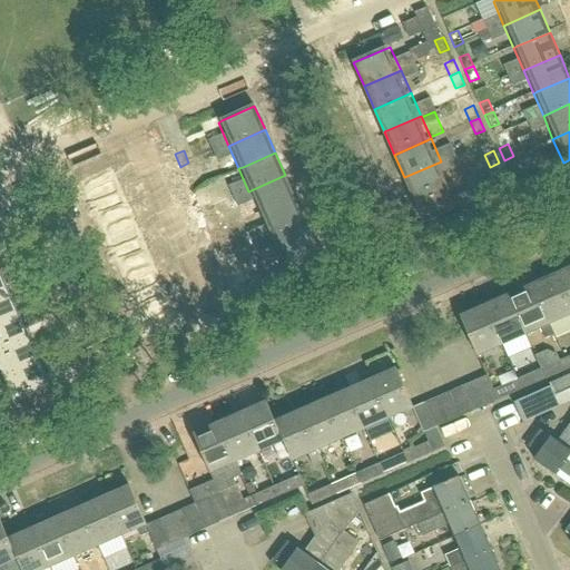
[(504,160),(510,173),(519,169),(513,156),(504,160)]
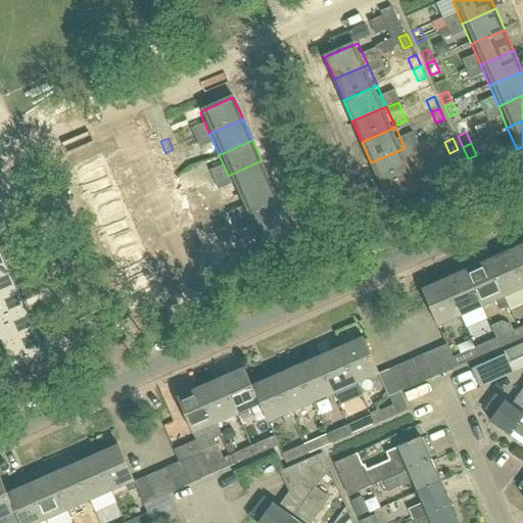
[(159,155),(160,155),(155,144),(154,144),(147,147),(152,158),(159,155)]
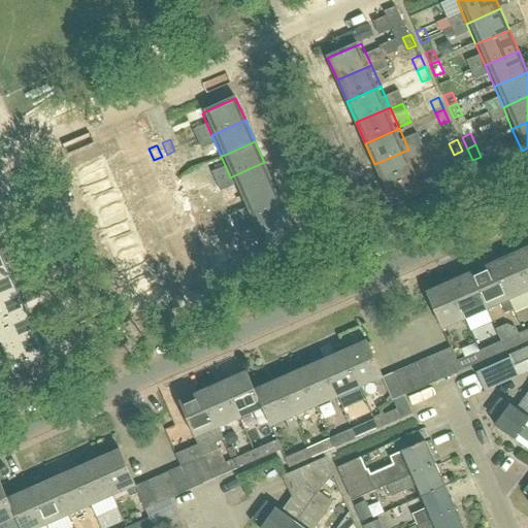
[(408,150),(374,164),(384,186),(414,172),(418,170),(408,150)]
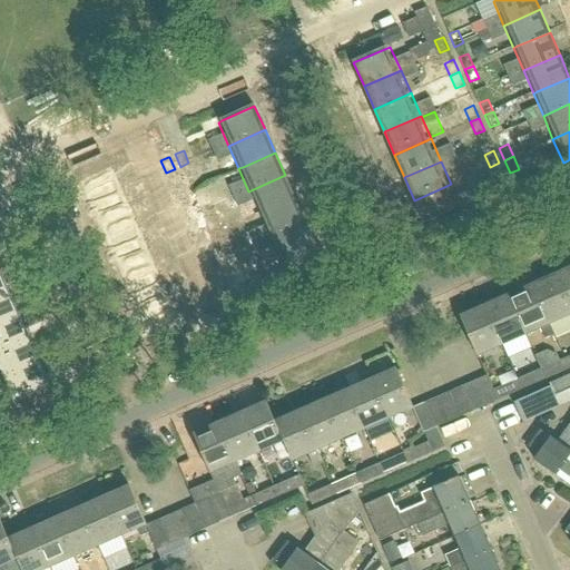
[(495,179),(504,175),(499,163),(490,167),(495,179)]
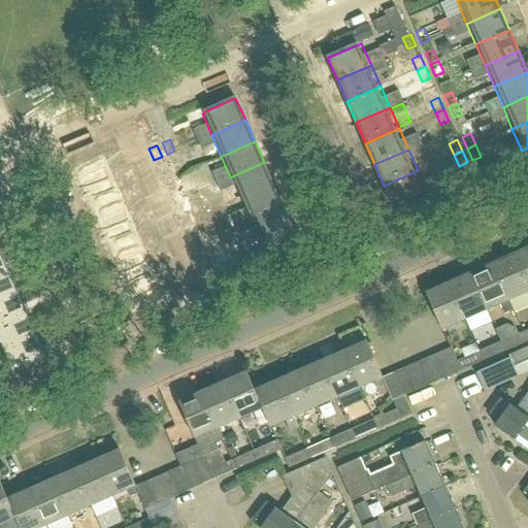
[(104,156),(74,170),(84,192),(118,176),(108,155),(104,156)]
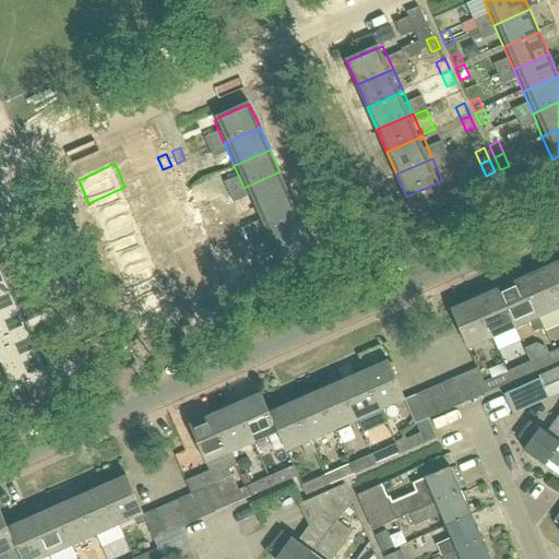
[(197,185),(216,178),(213,167),(193,174),(197,185)]
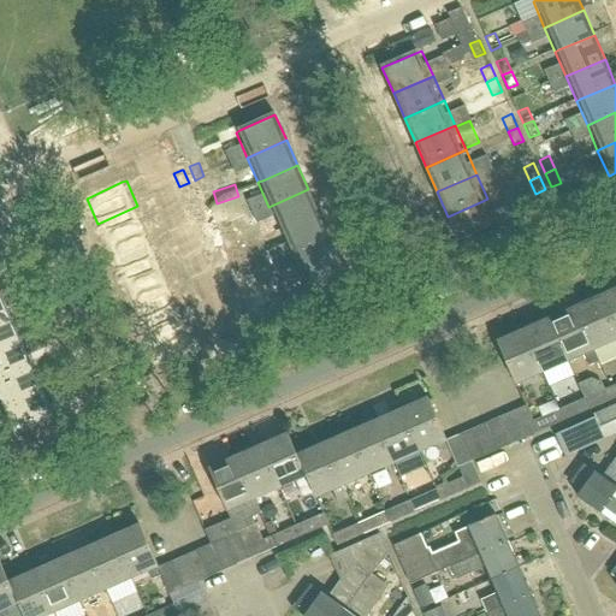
[(209,188),(200,191),(206,205),(214,201),(209,188)]
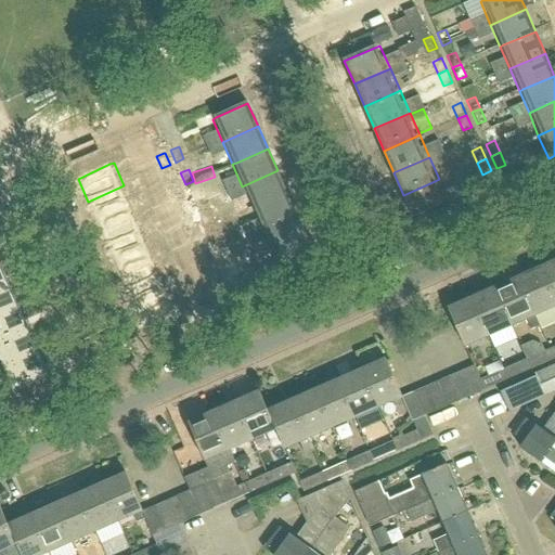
[(278,170),(242,186),(252,208),(256,207),(287,193),(278,170)]
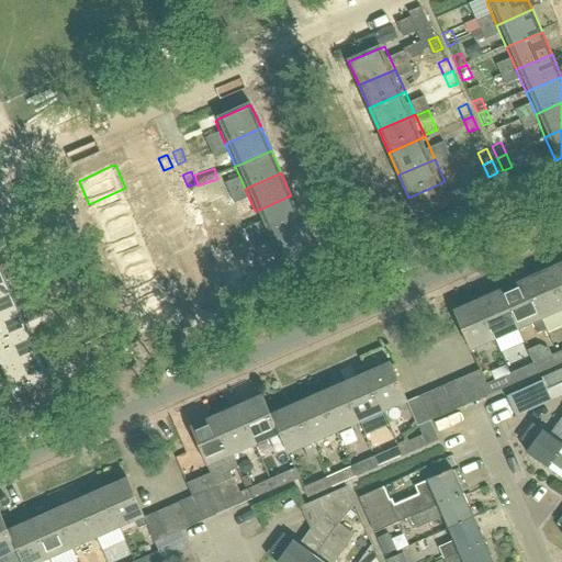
[(181,189),(177,177),(168,181),(173,193),(181,189)]
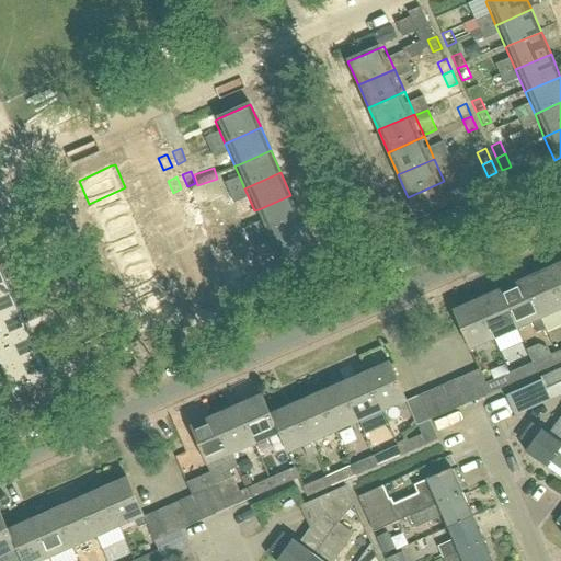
[(439,183),(408,197),(418,220),(449,206),(454,204),(444,181),(439,183)]
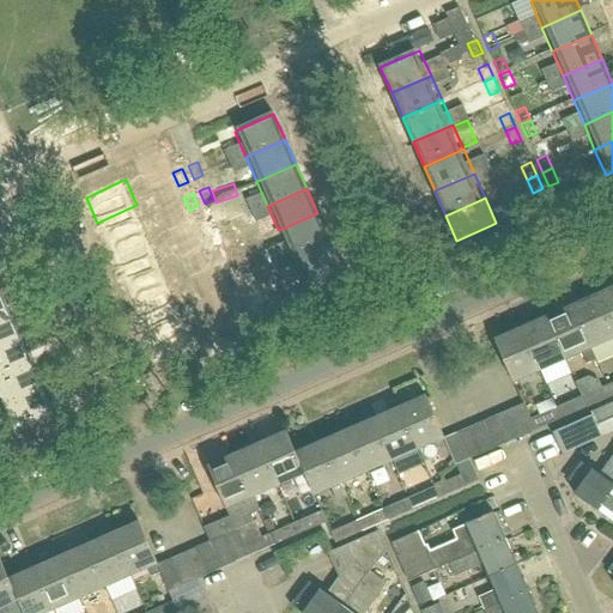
[(213,200),(205,204),(211,217),(219,213),(213,200)]
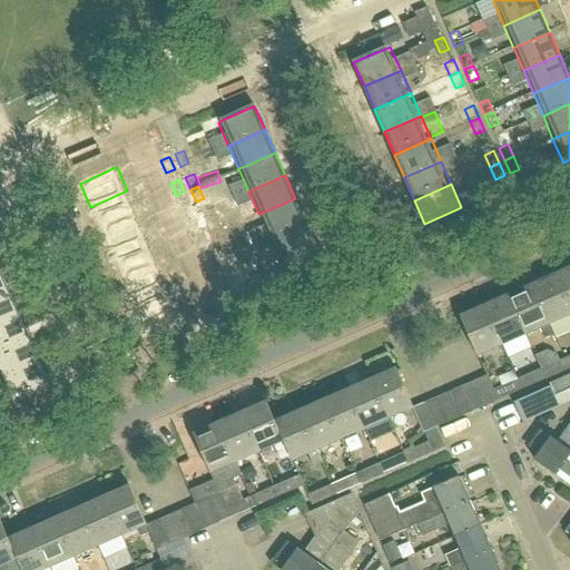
[(127,190),(90,207),(100,229),(134,215),(137,214),(127,190)]
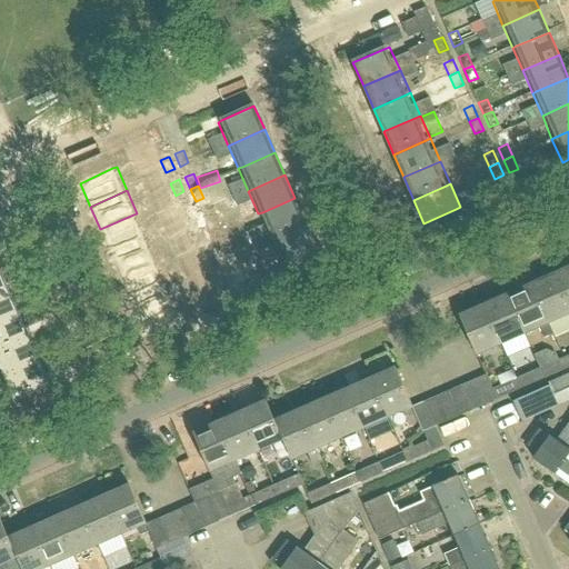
[(176,196),(181,208),(189,205),(183,191),(176,196)]
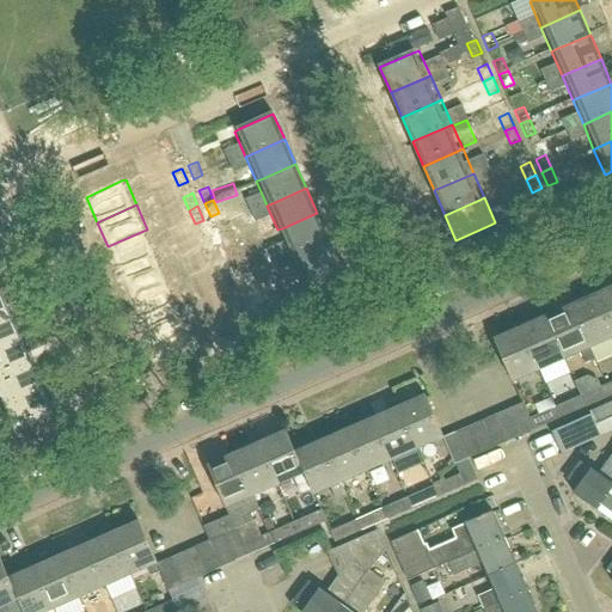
[(282,228),(277,230),(288,255),(328,237),(317,213),(282,228)]
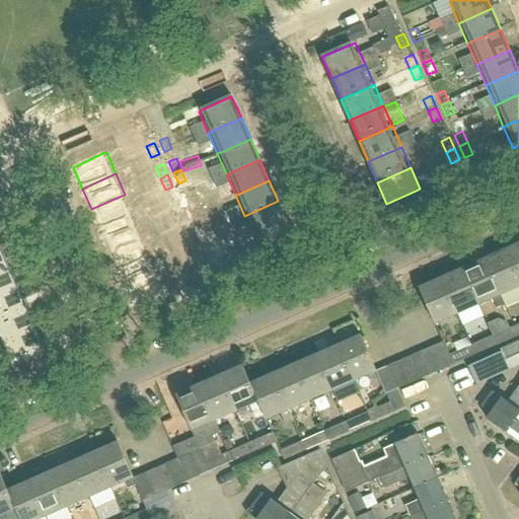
[(122,196),(91,209),(100,230),(134,215),(125,195),(122,196)]
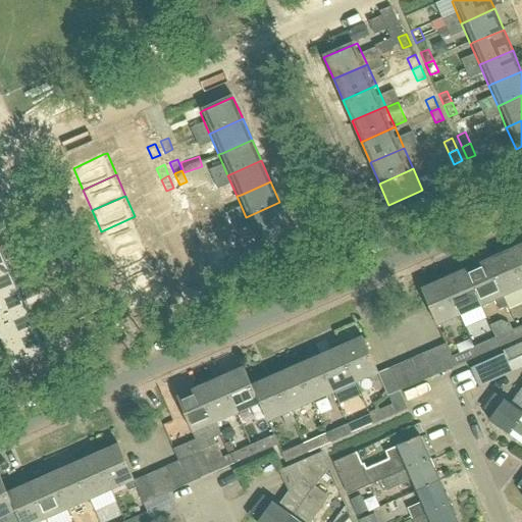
[(188,204),(193,215),(200,212),(195,200),(188,204)]
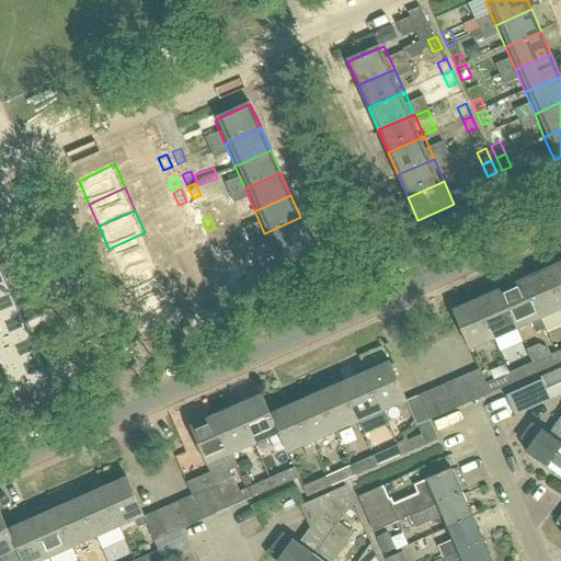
[(300,217),(264,233),(274,255),(277,254),(310,239),(300,217)]
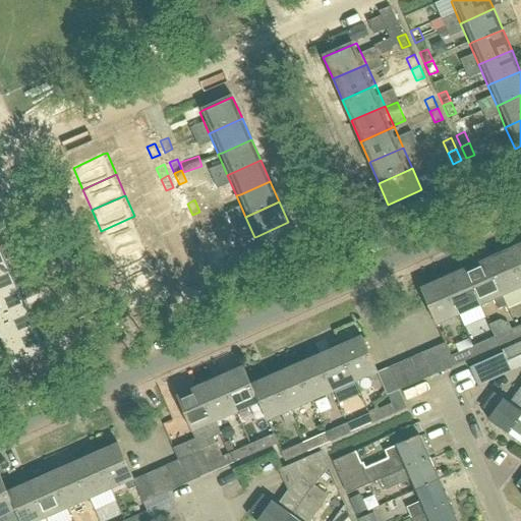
[(182,206),(181,206),(174,209),(179,220),(186,217),(182,206)]
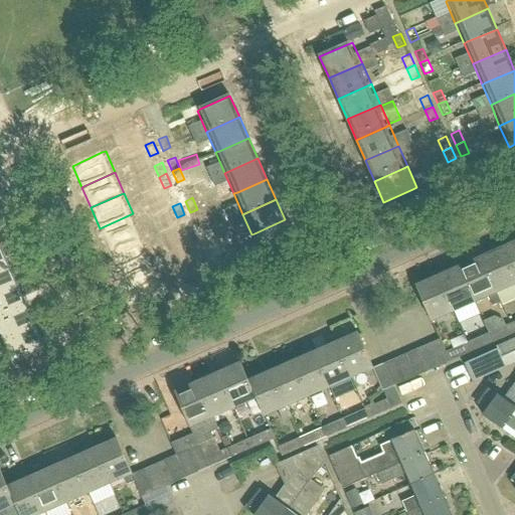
[(202,220),(197,209),(190,212),(195,223),(202,220)]
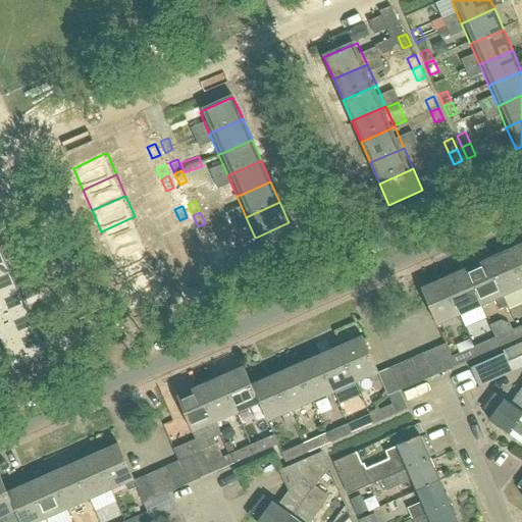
[(135,216),(101,231),(110,252),(141,239),(144,238),(135,216)]
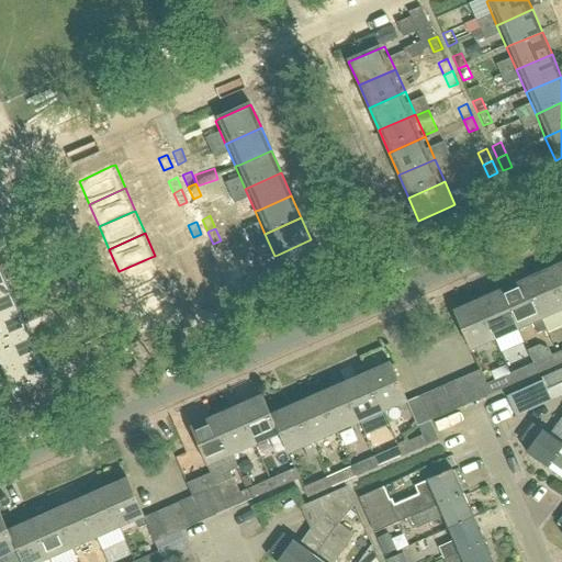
[(201,234),(193,237),(199,250),(206,246),(201,234)]
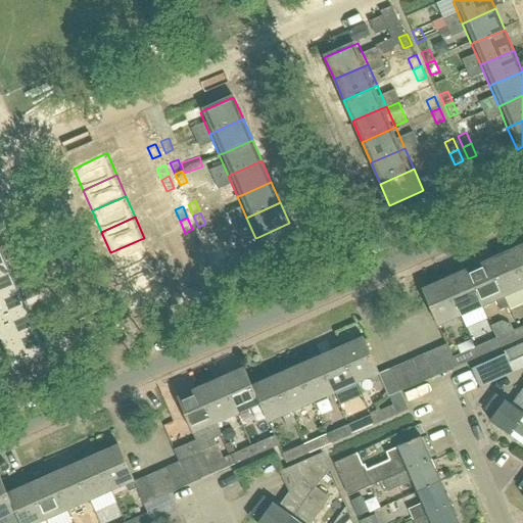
[(258,237),(255,238),(266,259),(269,258),(299,245),(289,223),(258,237)]
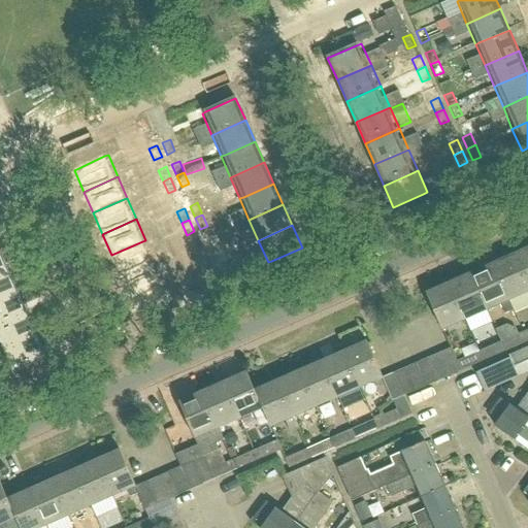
[(142,241),(111,255),(121,276),(155,261),(145,240),(142,241)]
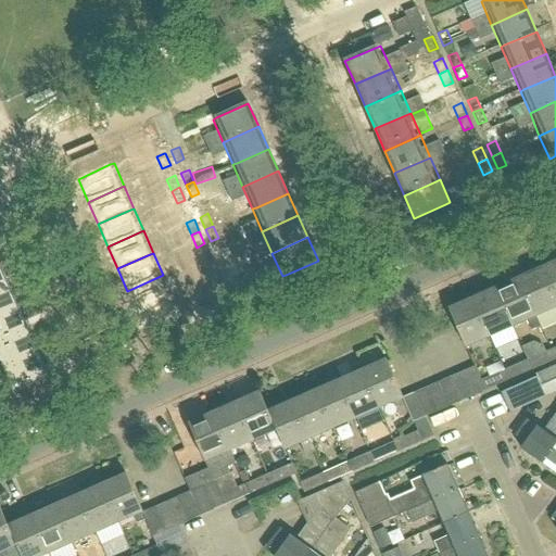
[(219,262),(225,274),(232,270),(227,257),(219,262)]
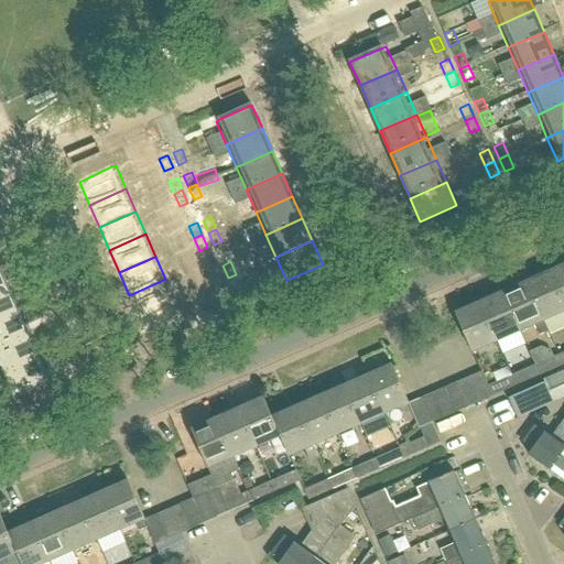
[(563,264),(550,271),(563,304),(563,305),(563,264)]
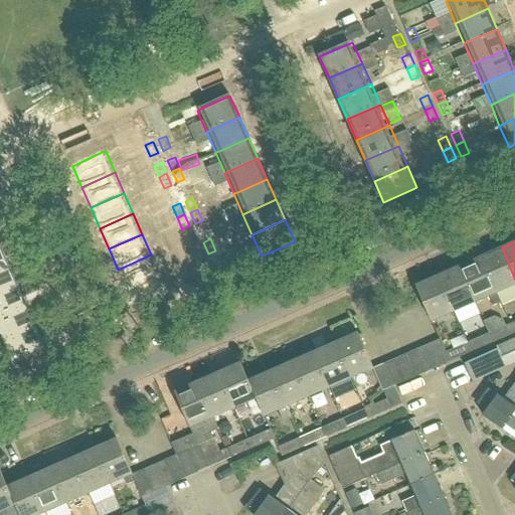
[(195,259),(202,255),(197,244),(190,247),(195,259)]
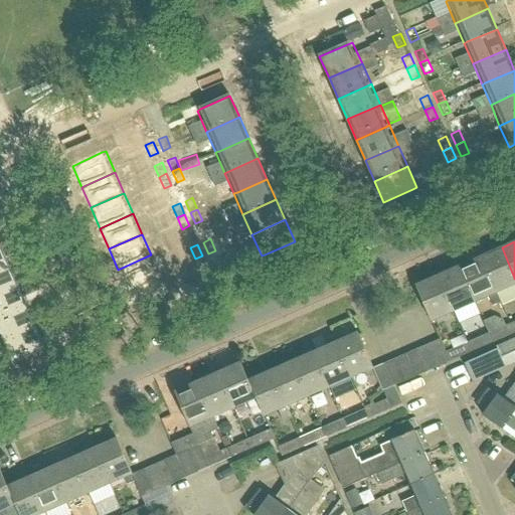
[(1,246),(0,246),(0,271),(10,267),(1,246)]
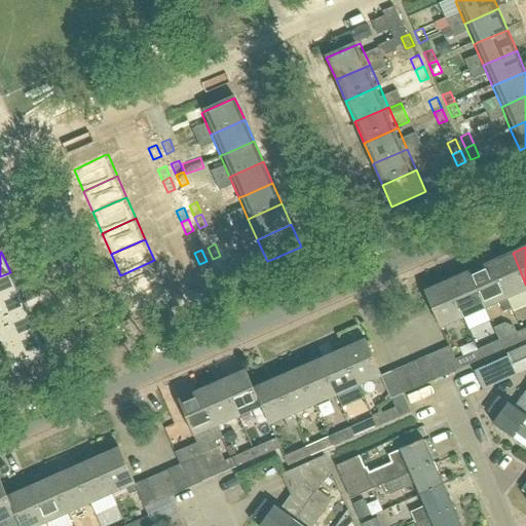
[(506,299),(525,291),(525,285),(525,284),(513,253),(491,263),(506,299)]
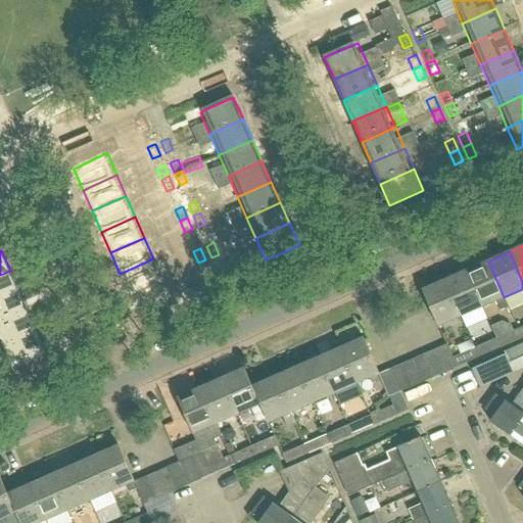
[(224,266),(219,254),(211,257),(216,269),(217,269),(224,266)]
